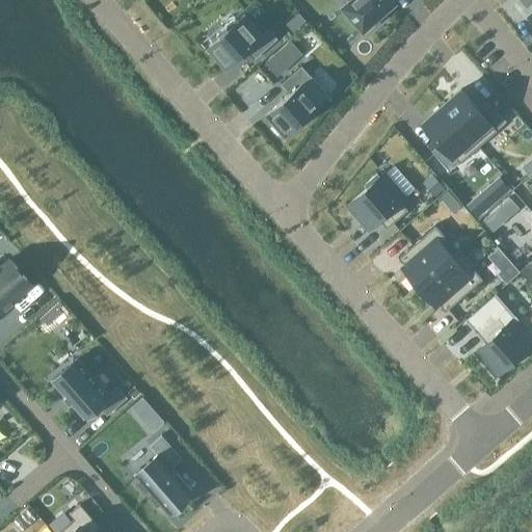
[(348,0),(344,4),(364,28),(366,26),(369,29),(380,19),(378,16),(395,0),(348,0)]
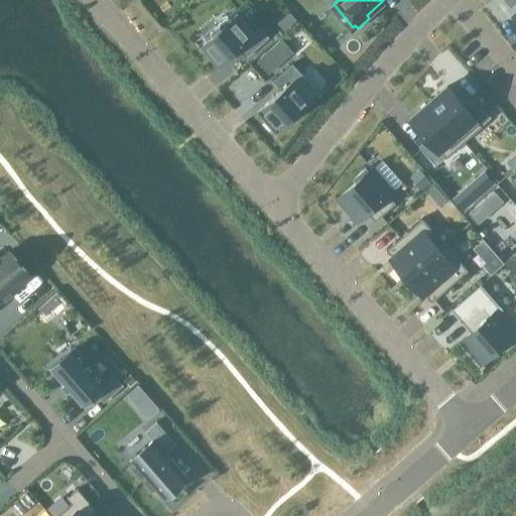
[(285,31),(297,20),(290,12),(278,23),(285,31)]
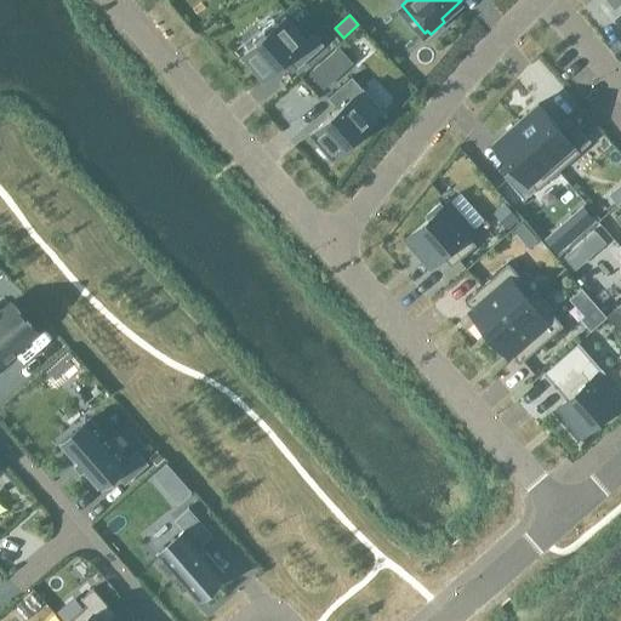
[(288,57),(297,69),(325,45),(314,33),(306,39),(286,17),(265,35),(260,30),(245,43),(250,49),(245,53),(266,77),(288,57)]
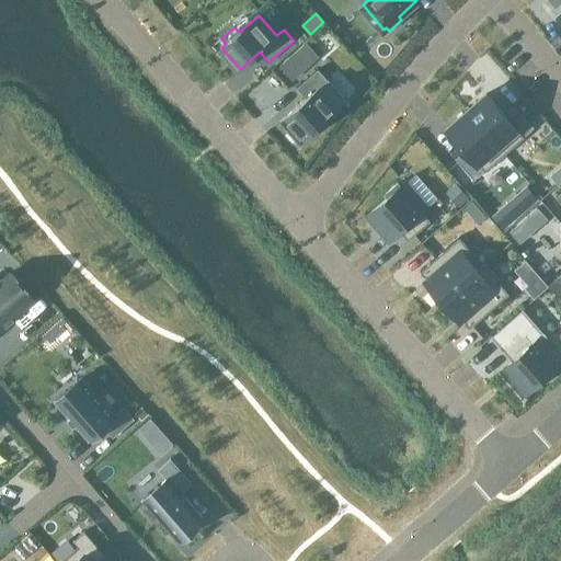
[(282,66),(293,80),(304,70),(292,57),(282,66)]
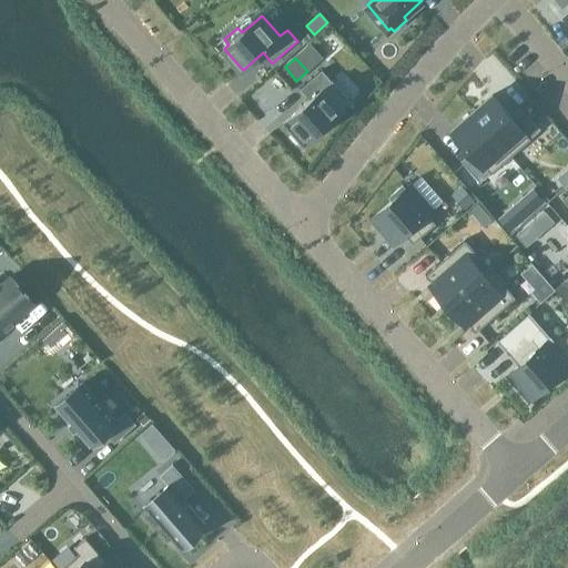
[(311,138),(313,141),(326,130),(324,127),(352,102),(333,80),(332,81),(323,70),(301,89),(310,100),(286,120),(305,142),(311,138)]
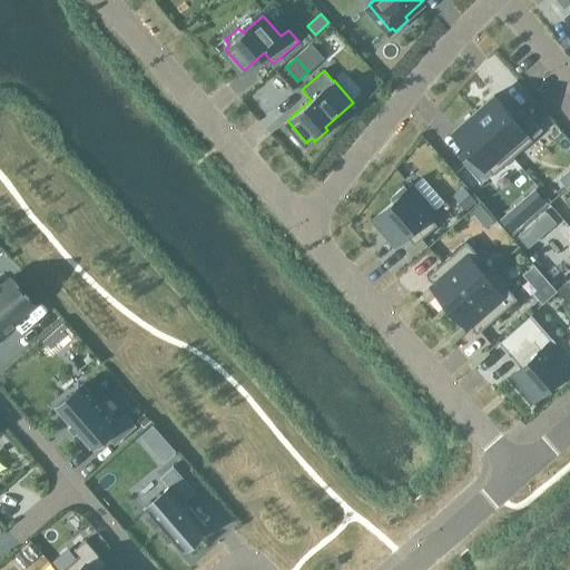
[(494,95),(474,112),(513,157),(533,139),(532,138),(543,129),(524,107),(513,117),(494,95)]
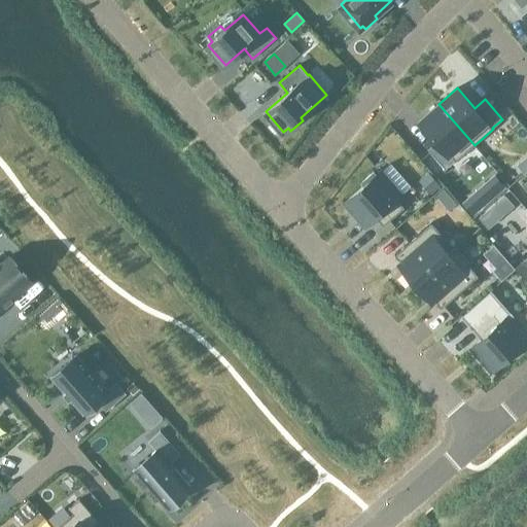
[(456,162),(475,145),(438,104),(420,120),(437,140),(428,149),(446,169),(456,161),(456,162)]
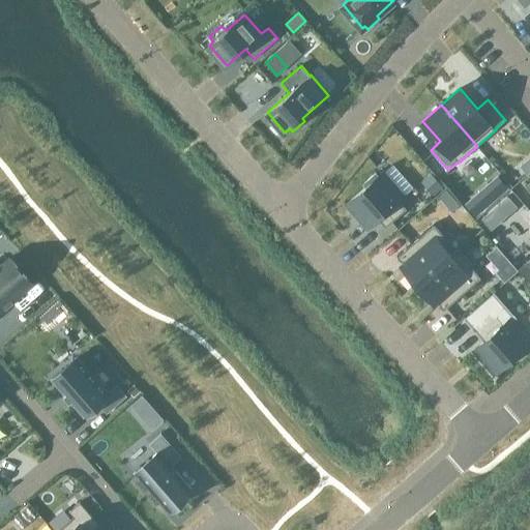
[(382,173),(379,176),(376,173),(363,184),(366,187),(347,204),(369,228),(379,218),(386,228),(407,209),(400,200),(404,197),(403,196),(413,187),(392,164),(382,173)]
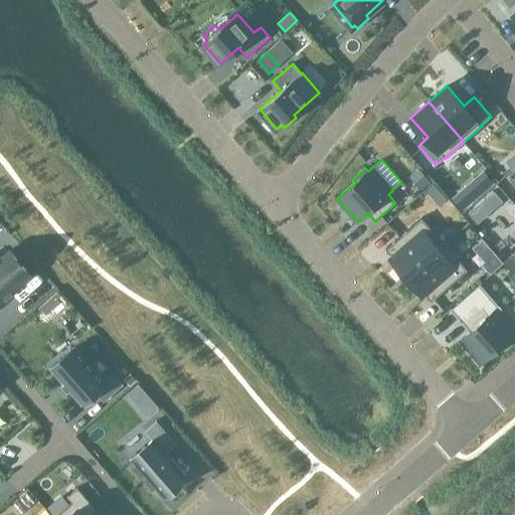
[(420,168),(410,176),(421,188),(431,180),(420,168)]
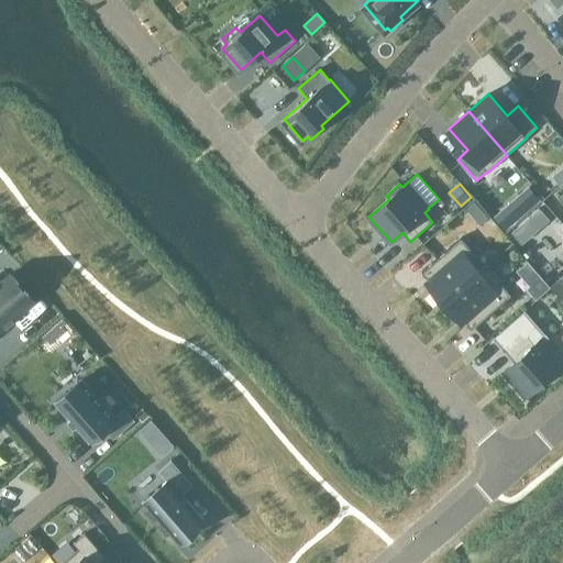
[(475,201),(467,209),(473,216),(481,208),(475,201)]
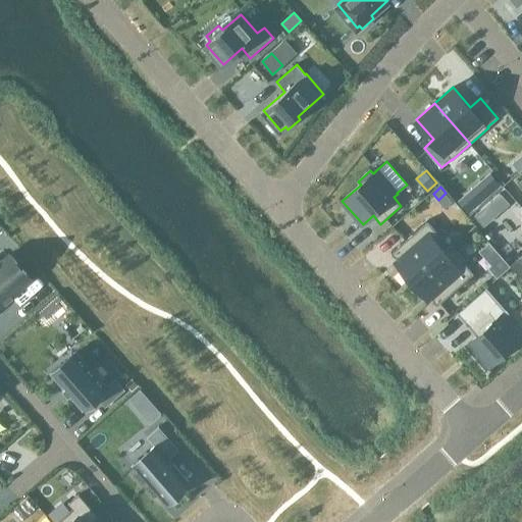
[(470,214),(485,200),(475,188),(459,202),(470,214)]
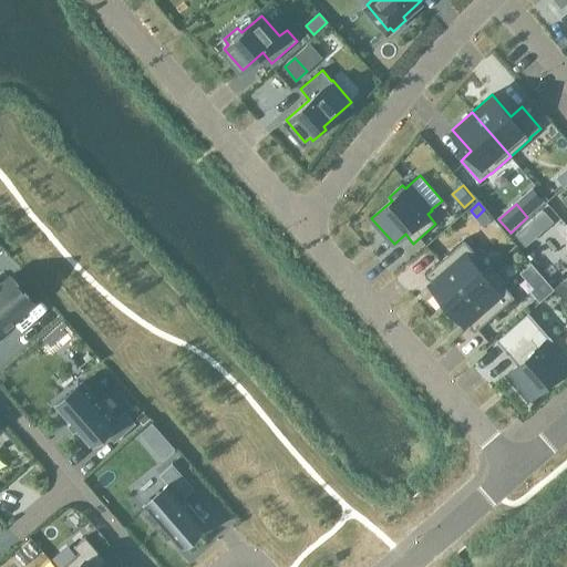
[(543,229),(552,222),(543,212),(534,219),(543,229)]
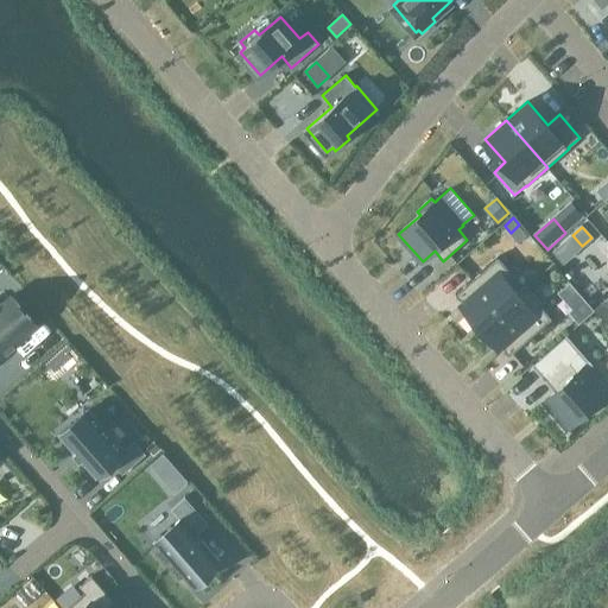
[(519,293),(518,293),(506,278),(512,273),(499,257),(456,295),(468,308),(466,310),(480,328),(519,293)]
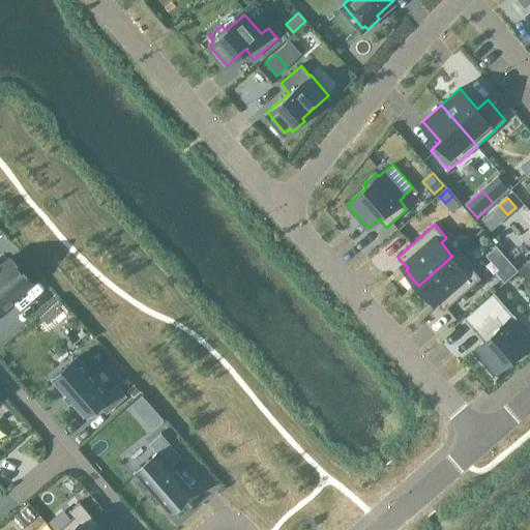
[(452,256),(418,286),(432,300),(434,299),(444,311),(481,278),(471,266),(473,265),(460,248),(451,256),(452,256)]
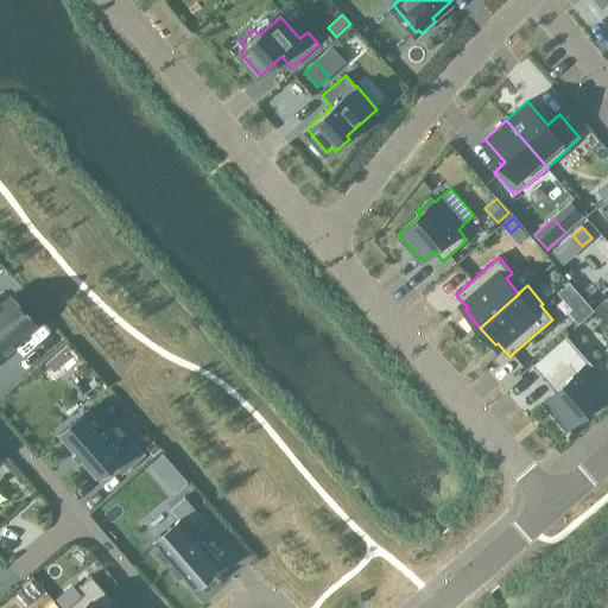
[(0,356),(36,325),(11,297),(0,305),(0,356)]
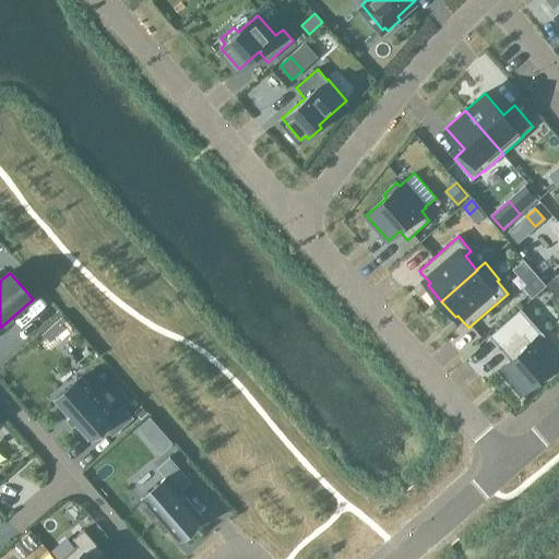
[(538,274),(525,286),(534,297),(547,285),(548,285),(538,274)]
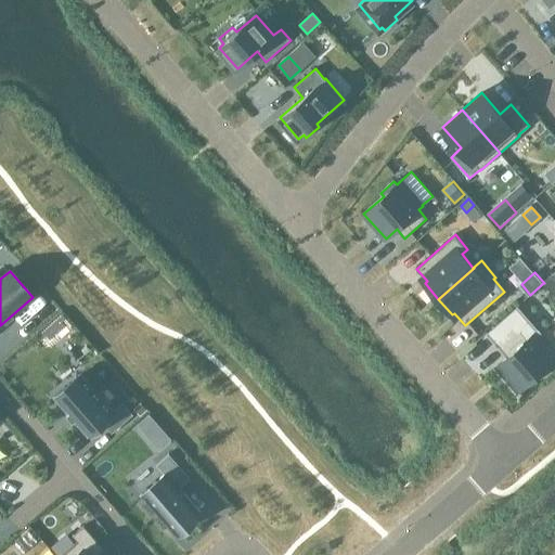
[(518,305),(488,332),(507,353),(495,364),(518,390),(554,358),(554,350),(536,328),(538,327),(518,305)]
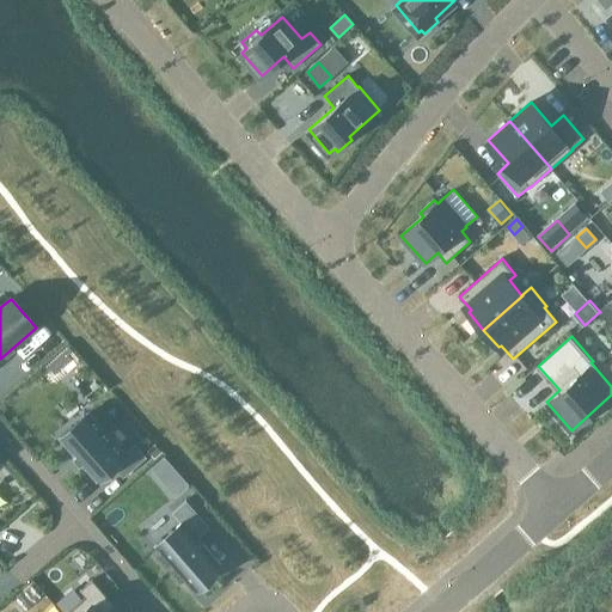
[(74,367),(84,359),(71,343),(61,352),(74,367)]
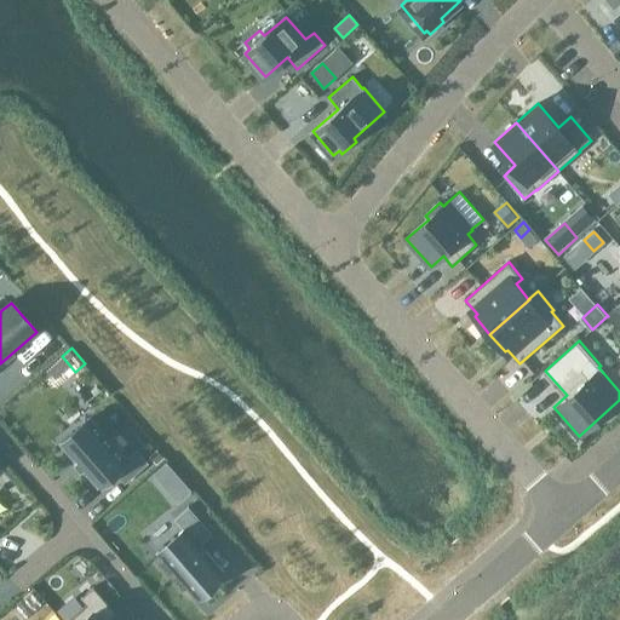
[(81,470),(84,469),(98,486),(116,471),(126,482),(148,463),(137,451),(126,459),(91,418),(61,443),(76,461),(75,463),(76,464),(78,463),(82,468),(81,469),(81,470)]
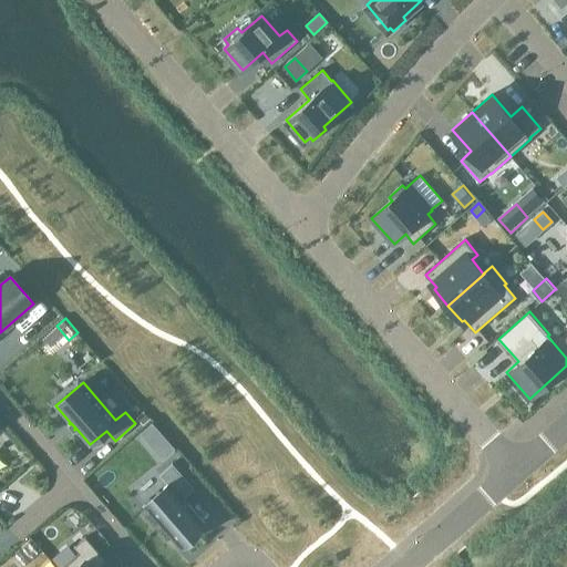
[(144,411),(136,418),(144,425),(152,419),(144,411)]
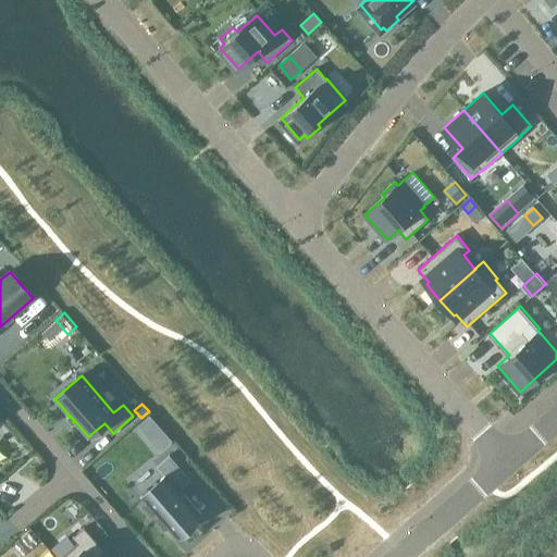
[(150,438),(162,429),(151,416),(138,425),(150,438)]
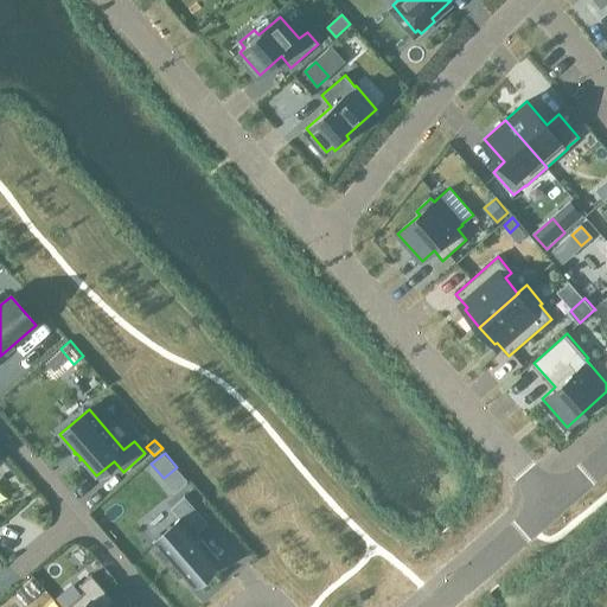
[(155,541),(192,583),(219,561),(196,534),(209,523),(185,496),(172,508),(181,518),(155,541)]
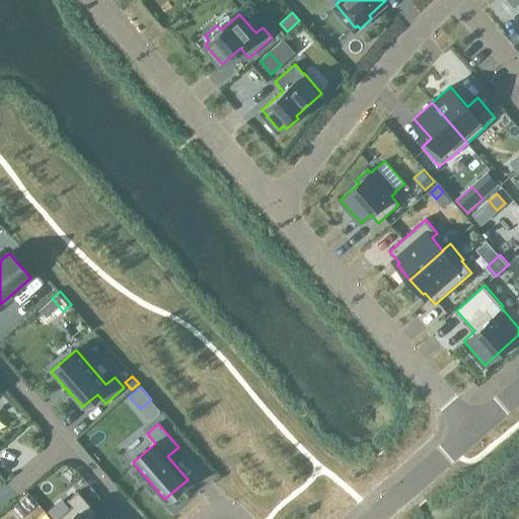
[(73,506),(57,518),(92,518),(98,514),(79,492),(68,501),(73,506)]
